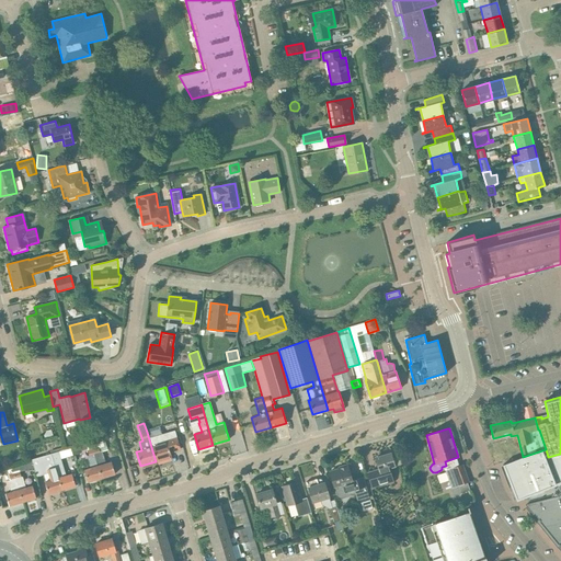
[(167,443),(151,447),(156,461),(171,457),(170,454),(181,450),(176,437),(167,441),(167,443)]
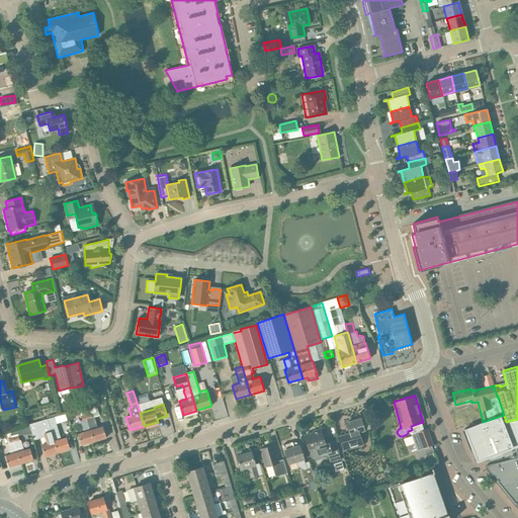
[(84,409),(84,410),(87,421),(94,441),(106,437),(103,426),(97,428),(94,417),(92,418),(91,414),(96,413),(94,406),(84,409)]
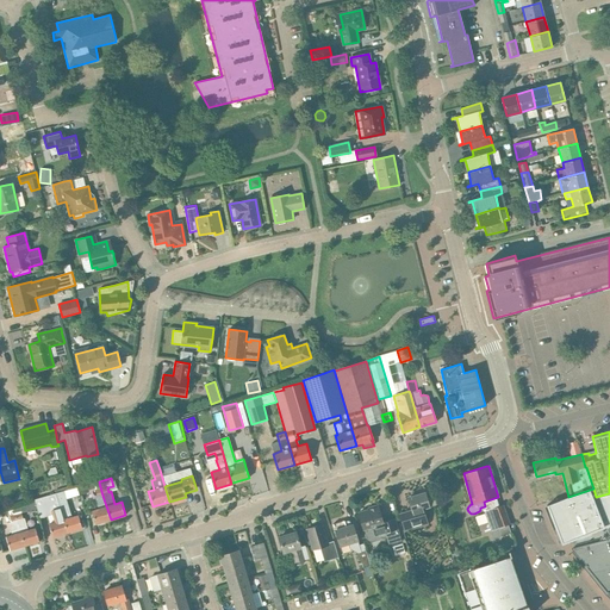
[(99,509),(92,511),(95,524),(111,520),(103,496),(99,483),(99,481),(87,485),(88,490),(94,489),(95,490),(97,496),(94,496),(99,509)]
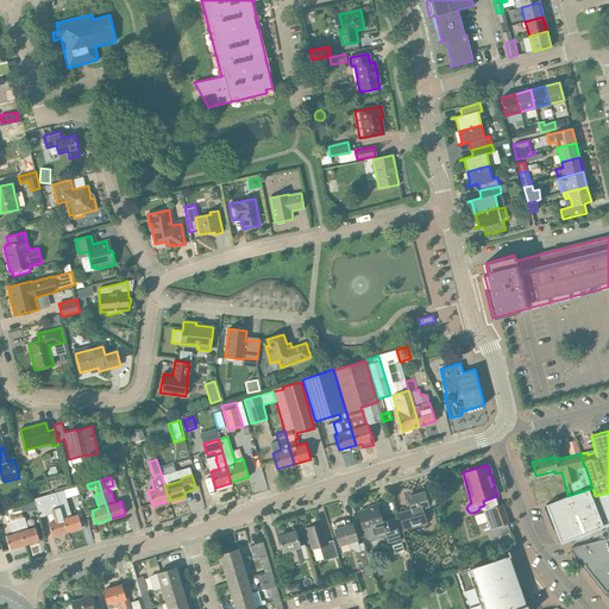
[(56,493),(68,532),(82,527),(79,515),(71,516),(68,504),(66,506),(64,501),(80,496),(76,487),(56,493)]
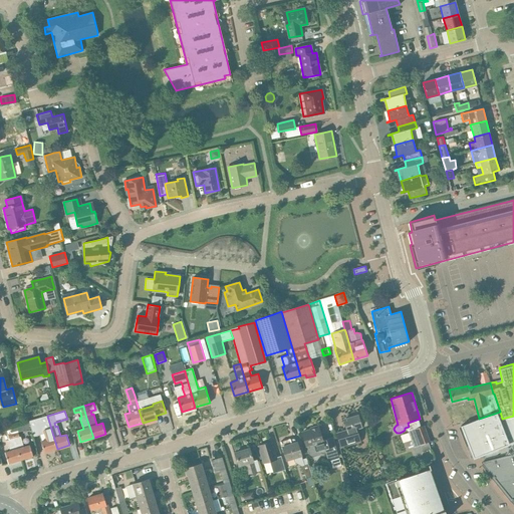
[(479,419),(461,426),(461,427),(473,458),(482,454),(484,459),(505,454),(506,456),(508,455),(506,447),(508,446),(511,445),(502,419),(501,415),(500,412),(479,419)]
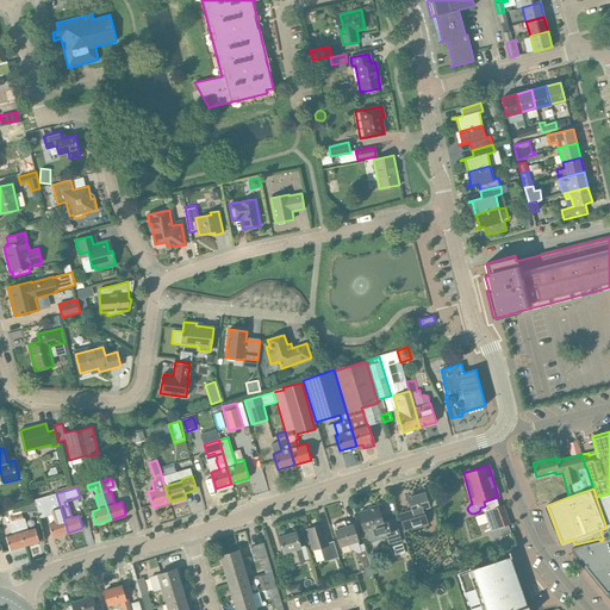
[(53,510),(56,522),(49,524),(53,537),(68,533),(56,493),(43,498),(43,497),(35,499),(41,518),(49,516),(48,512),(53,510)]
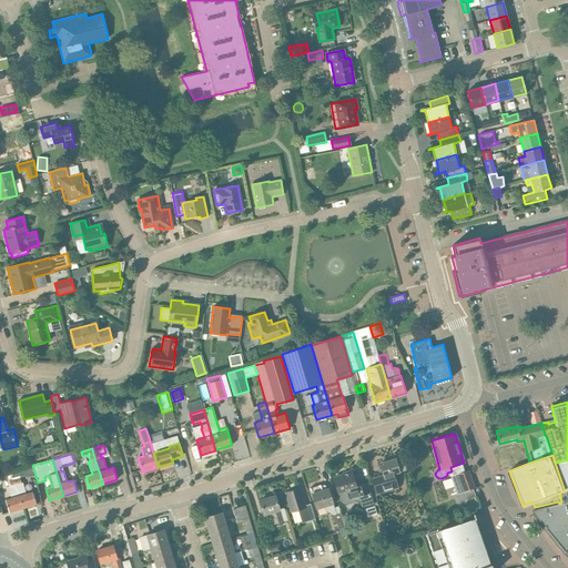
[(372,479),(377,495),(399,488),(395,473),(399,472),(396,459),(379,464),(384,476),(372,479)]
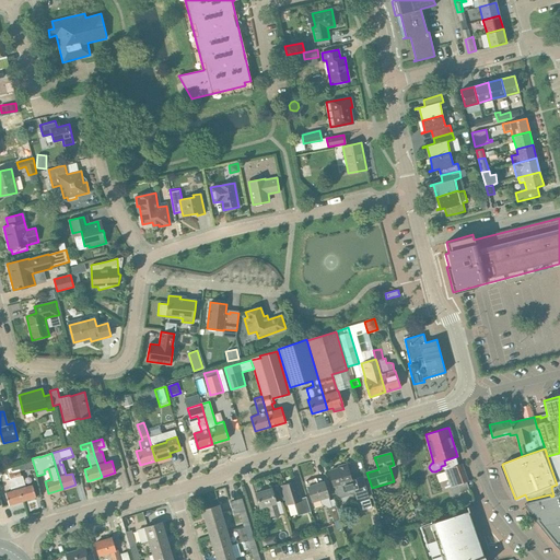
[(559,453),(547,456),(557,485),(558,485),(559,483),(559,453)]
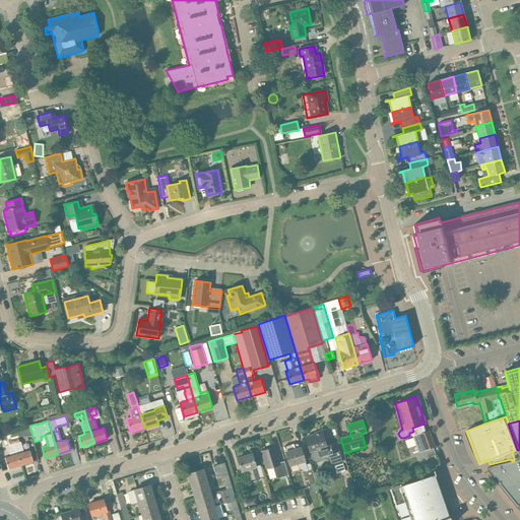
[(18,438),(23,436),(21,430),(11,433),(20,465),(34,461),(30,451),(24,452),(20,442),(19,442),(18,438)]
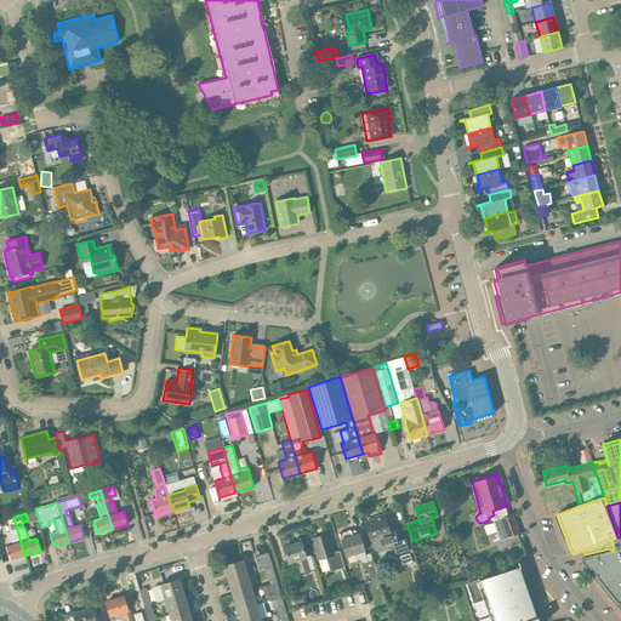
[(493,520),(500,540),(519,534),(512,514),(493,520)]
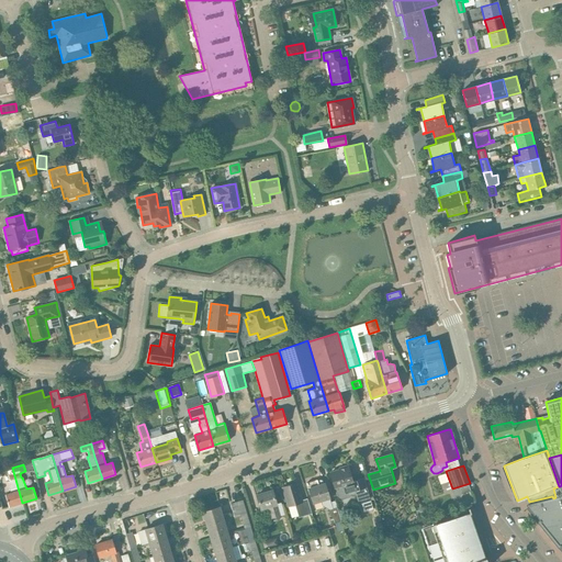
[(12,468),(7,470),(10,481),(8,482),(11,494),(6,495),(9,506),(22,503),(12,468)]
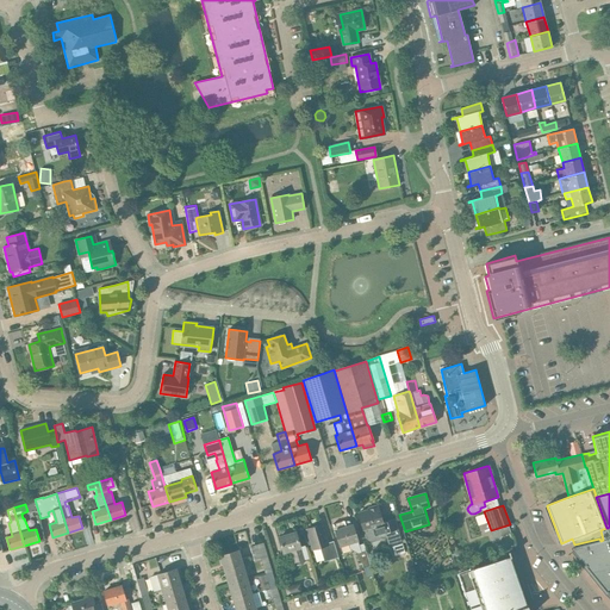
[(368,510),(359,514),(362,524),(363,529),(363,531),(366,539),(367,540),(368,541),(372,542),(379,540),(381,537),(386,537),(390,548),(392,547),(394,556),(405,553),(403,543),(400,535),(399,533),(396,522),(386,524),(385,522),(383,522),(379,510),(369,512),(368,510)]
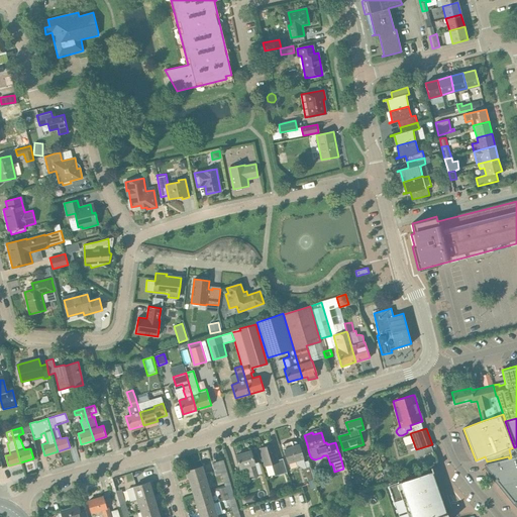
[(304,462),(302,457),(303,457),(299,444),(293,446),(292,441),(282,444),(288,462),(295,460),(297,464),(304,469),(308,481),(314,479),(308,460),(304,462)]
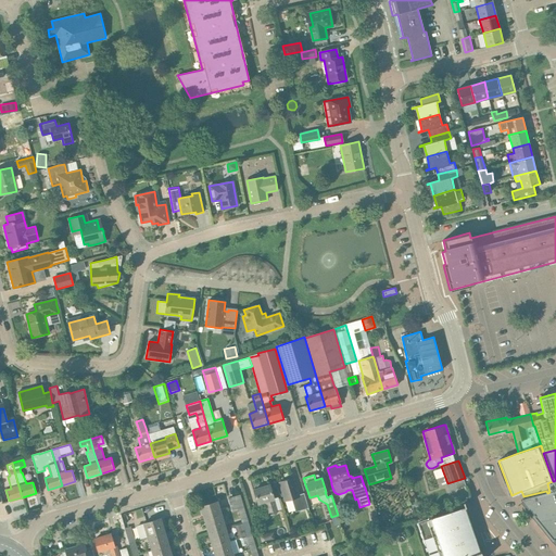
[(299,494),(293,480),(290,481),(289,479),(279,482),(282,492),(285,501),(291,498),(295,512),(308,508),(307,503),(304,493),(299,494)]
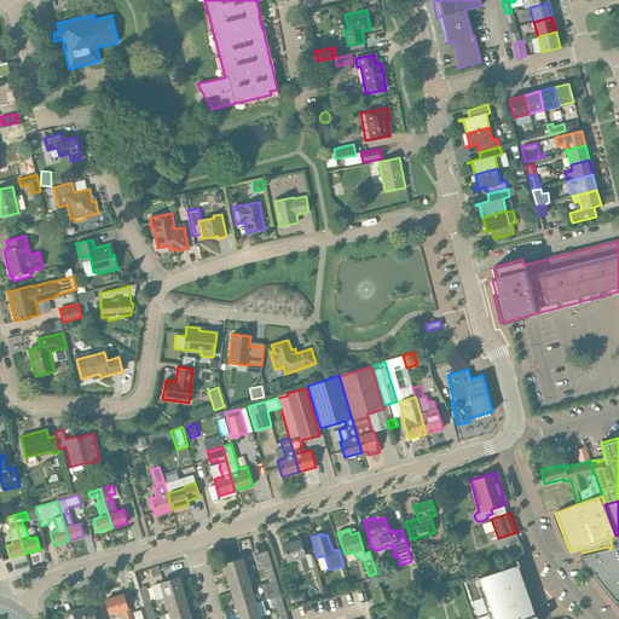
[(609,549),(582,556),(579,557),(618,606),(618,534),(617,536),(618,545),(612,548),(609,549)]
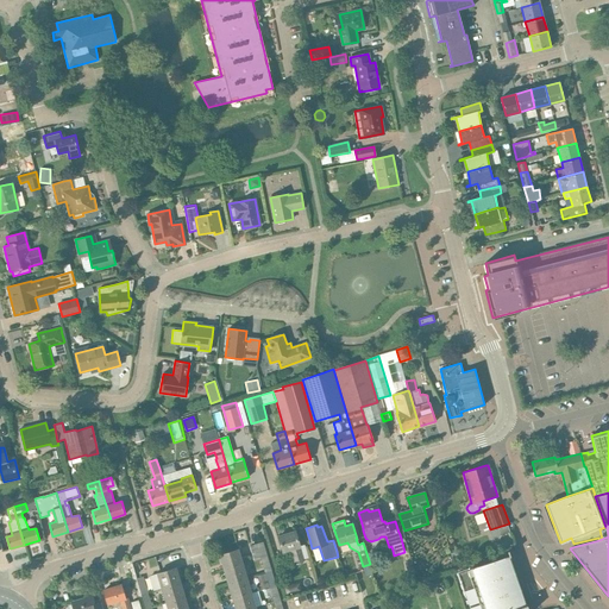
[(305,545),(300,546),(295,532),(278,537),(283,552),(290,550),(294,562),(303,559),(308,558),(305,545)]
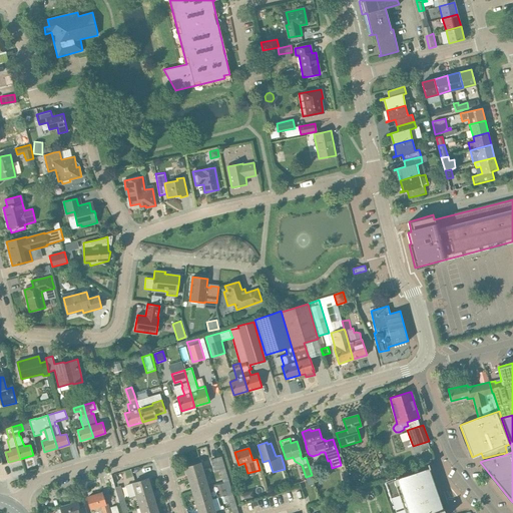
[(200,463),(184,467),(188,480),(204,475),(208,473),(207,468),(202,470),(200,463)]
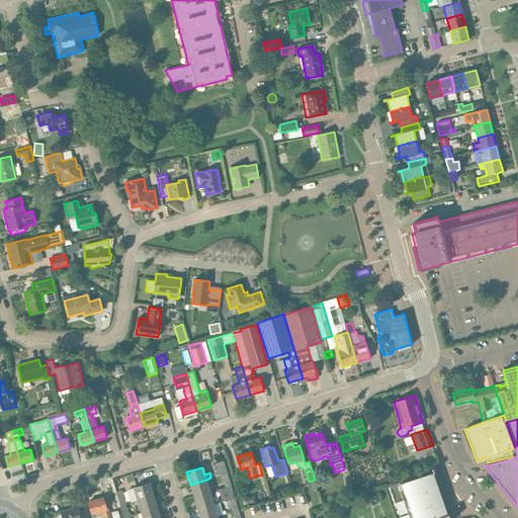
[(448,517),(448,514),(443,516),(439,503),(442,502),(442,501),(439,502),(435,488),(437,488),(437,487),(436,487),(431,473),(434,472),(433,471),(433,472),(390,488),(400,517),(448,517)]
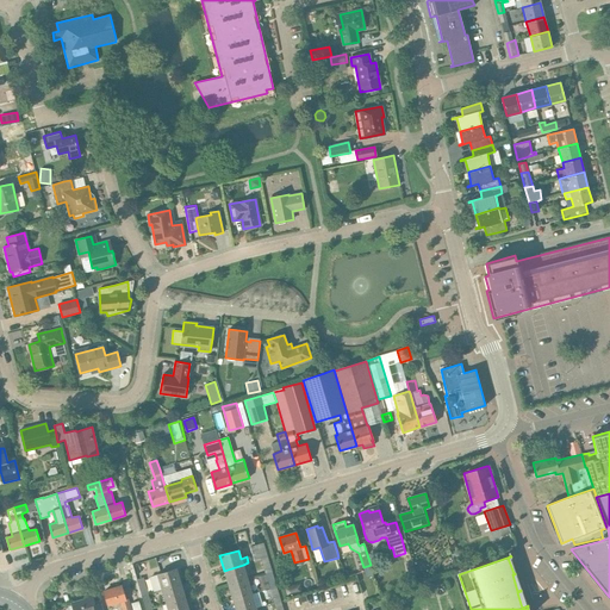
[(224,571),(229,585),(248,579),(243,565),(224,571)]
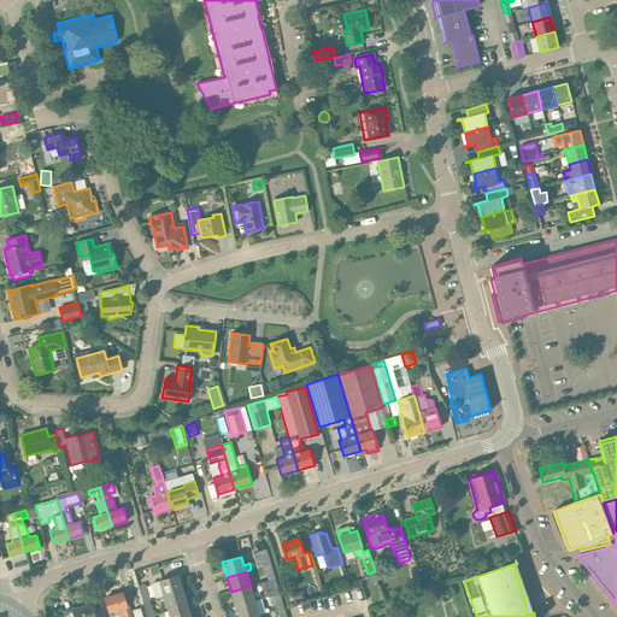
[(159,581),(163,595),(182,589),(178,575),(159,581)]
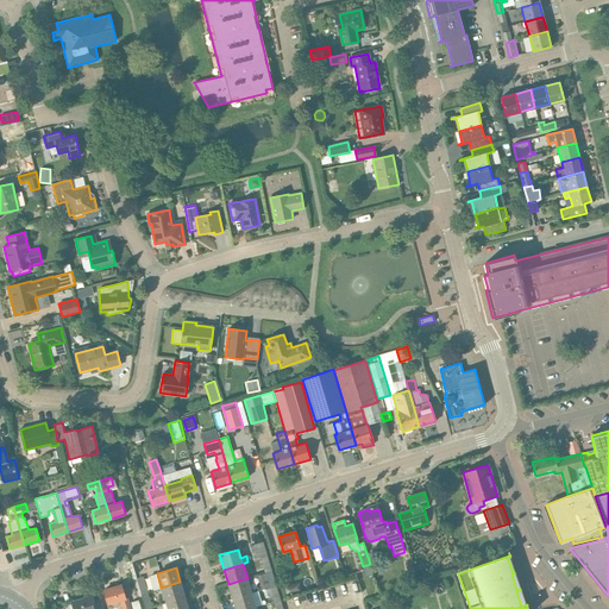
[(248,578),(228,584),(232,598),(251,592),(248,578)]
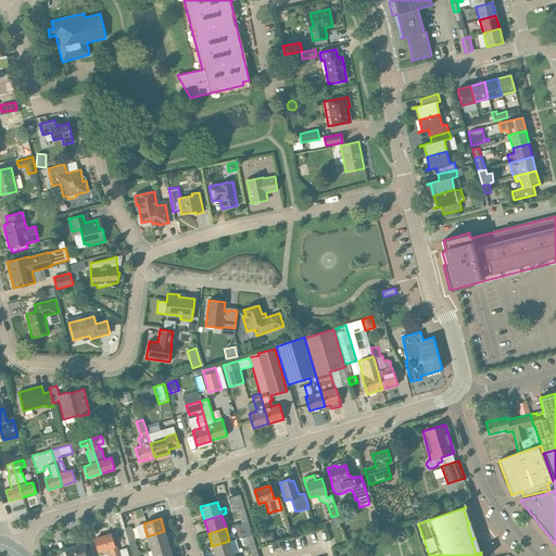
[(128,542),(135,541),(130,529),(125,530),(128,542)]
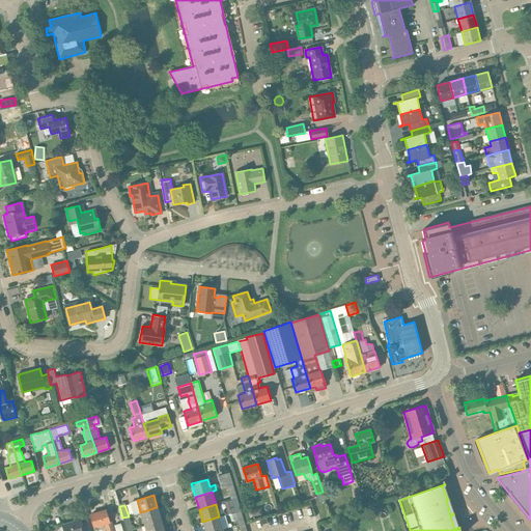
[(144,525),(161,521),(157,507),(140,512),(144,525)]
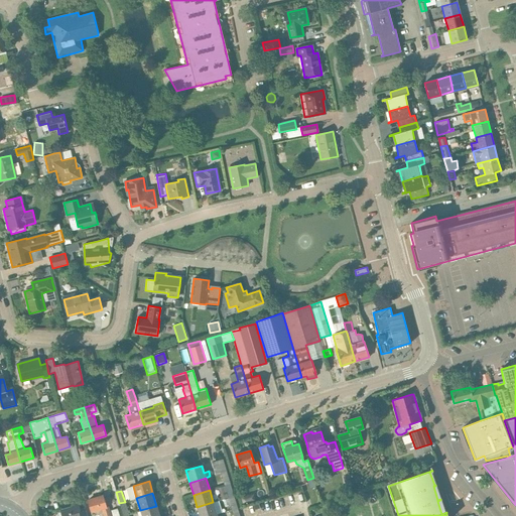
[(254,493),(240,497),(243,505),(256,501),(254,493)]
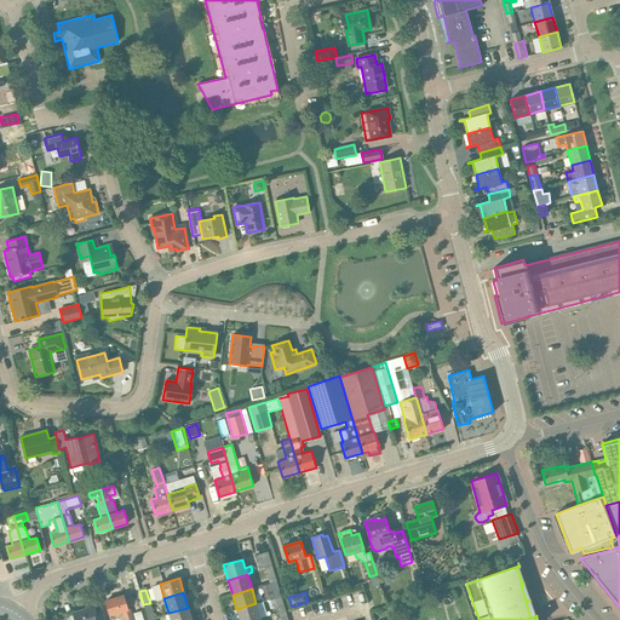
[(124,619),(132,619),(130,608),(127,609),(122,596),(105,601),(110,615),(121,612),(124,619)]
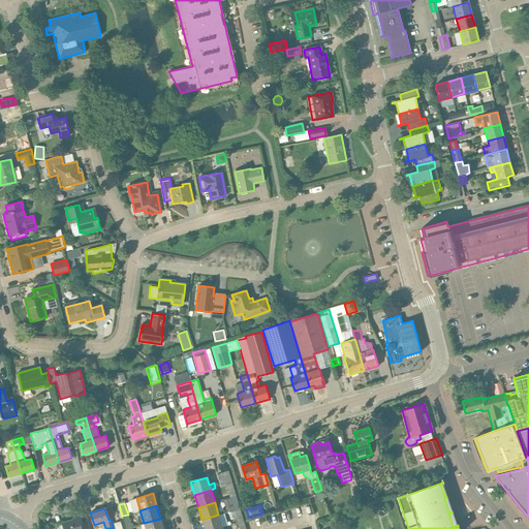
[(126,528),(131,527),(128,515),(122,516),(126,528)]
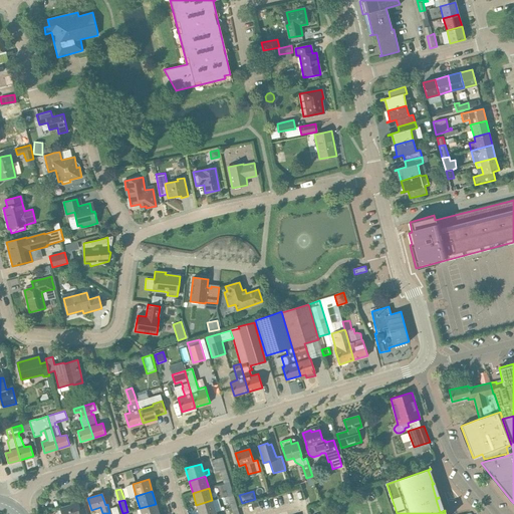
[(196,505),(198,513),(210,513),(216,512),(212,500),(196,505)]
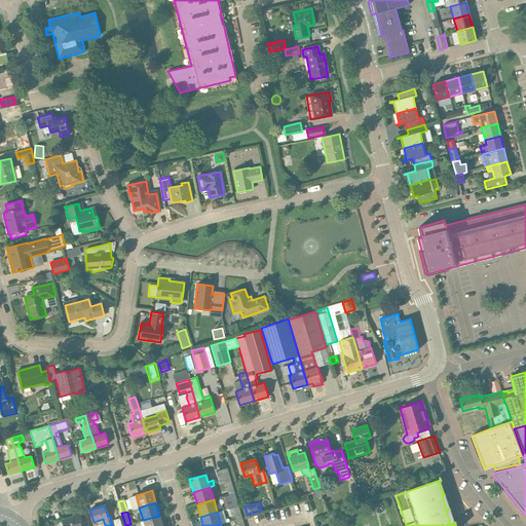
[(59,523),(60,525),(88,525),(86,518),(81,519),(79,513),(73,515),(73,517),(62,520),(62,522),(59,523)]
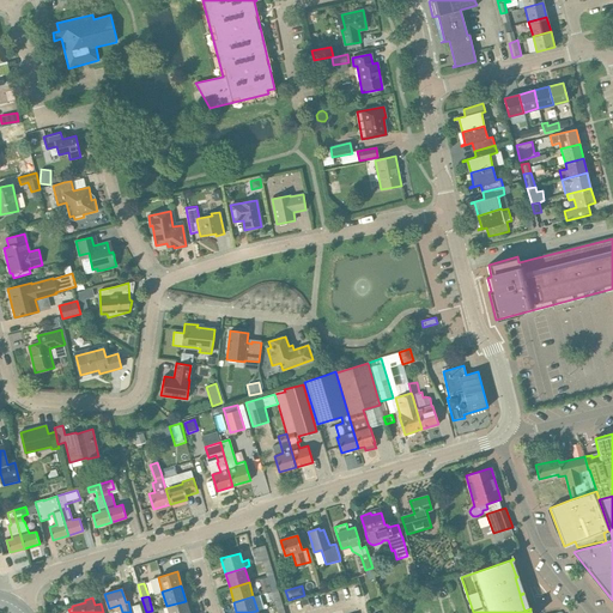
[(167,606),(168,612),(189,612),(186,601),(167,606)]
